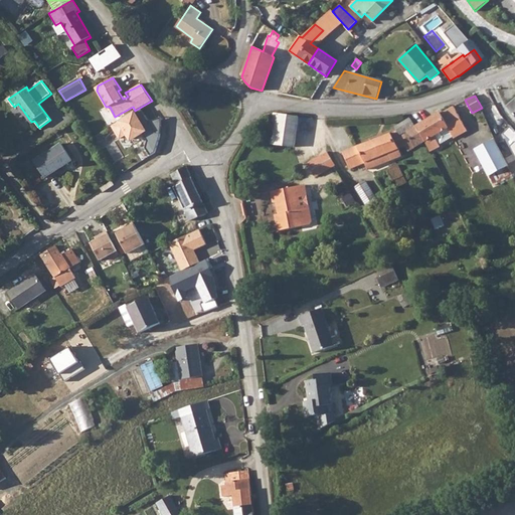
[(440,112),(415,126),(424,141),(430,151),(440,146),(439,145),(454,137),(454,138),(467,130),(454,107),(441,114),(440,112)]
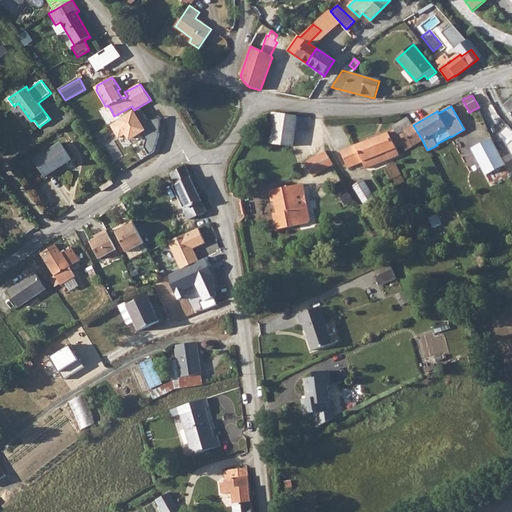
[(148,130),(136,110),(112,125),(120,139),(127,134),(131,141),(148,130)]
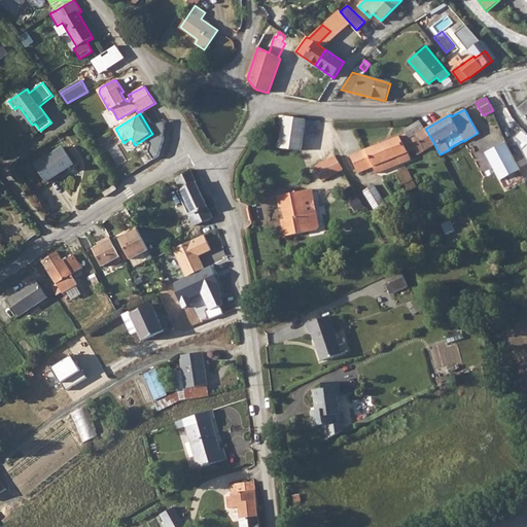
[(285,116),(282,149),(305,150),(307,117),(285,116)]
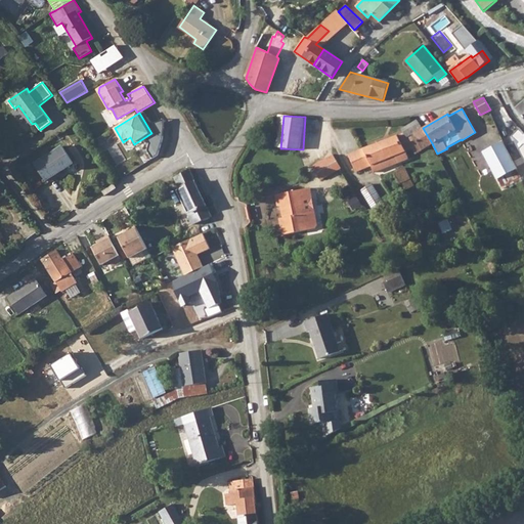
[(417,121),(402,129),(404,132),(348,154),(355,171),(370,165),(374,172),(418,156),(417,154),(432,143),(423,128),(422,128),(417,121)]
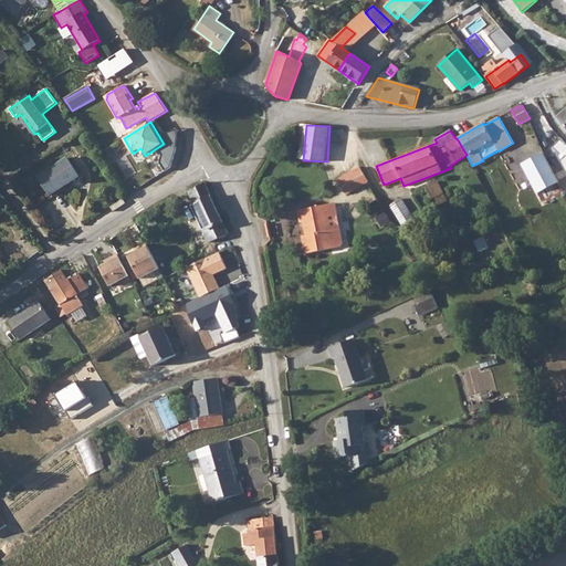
[(565,138),(556,145),(562,157),(565,164),(565,138)]
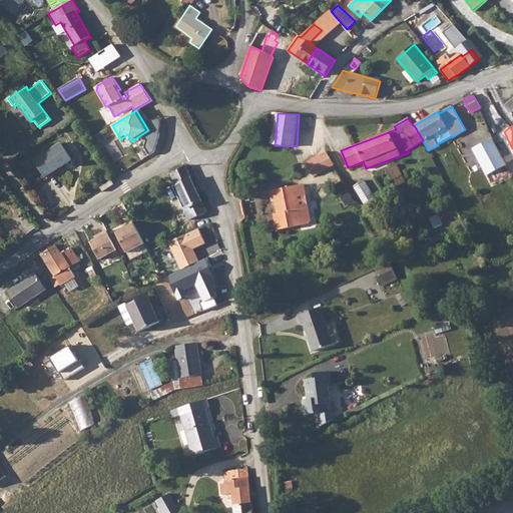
[(93,138),(97,143),(106,138),(102,132),(93,138)]
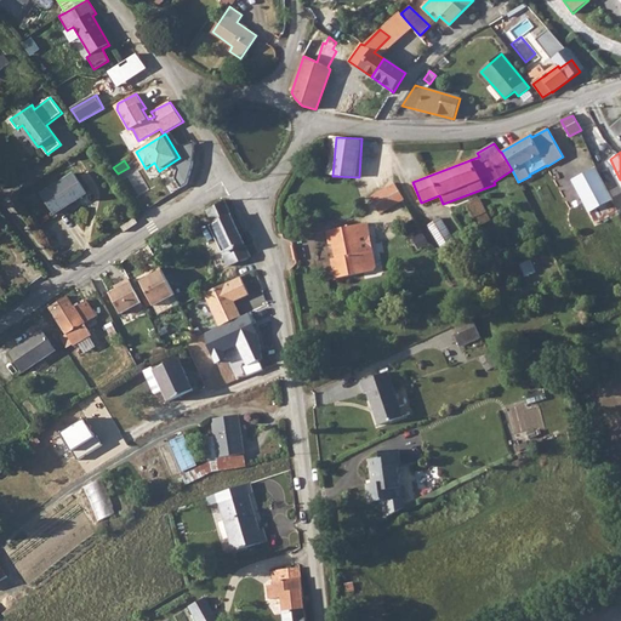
[(603,167),(577,176),(592,221),(617,212),(603,167)]
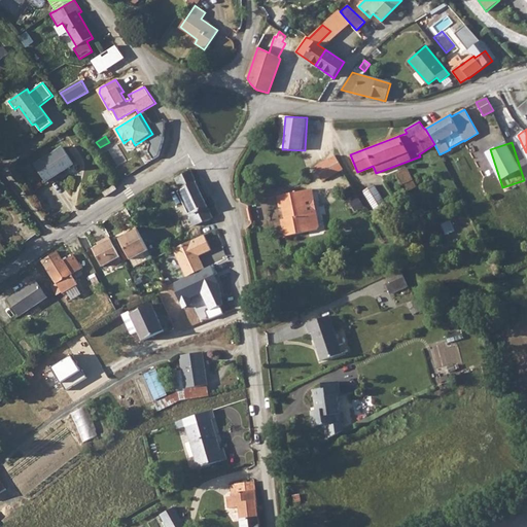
[(119,144),(110,149),(120,166),(130,161),(119,144)]
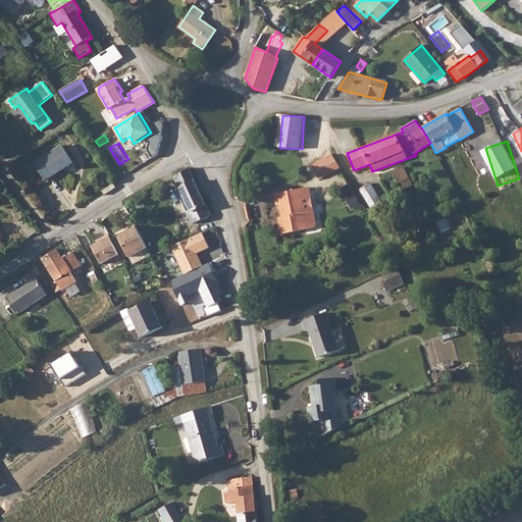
[(62,145),(35,163),(45,179),(73,162),(62,145)]
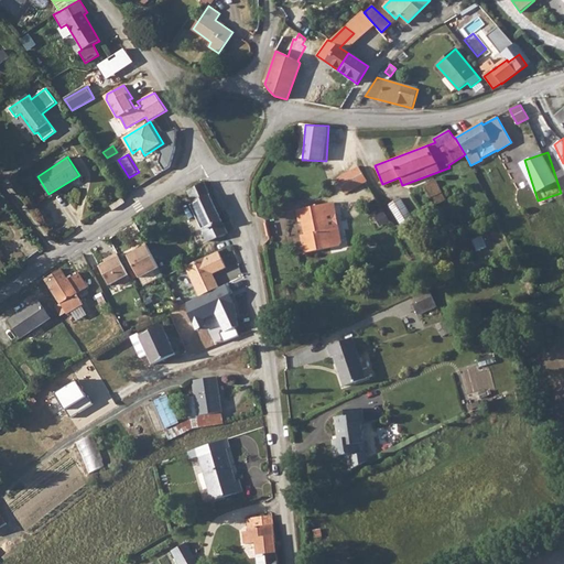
[(358,166),(338,177),(346,192),(366,181),(358,166)]
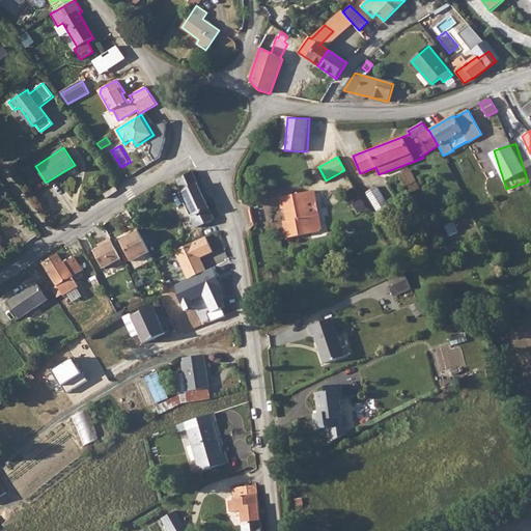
[(410,169),(400,175),(406,186),(408,185),(412,192),(419,188),(410,169)]
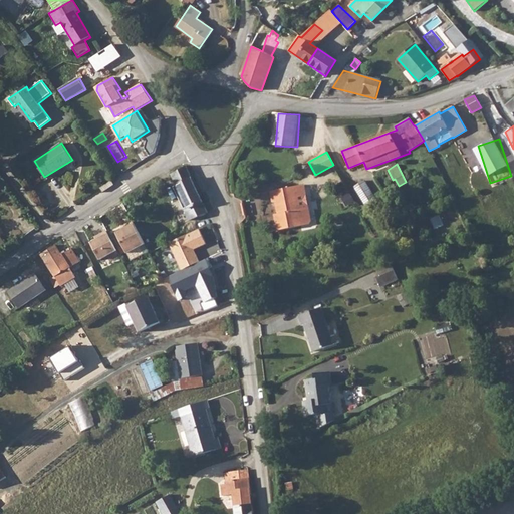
[(207,212),(188,167),(174,174),(181,192),(178,193),(189,220),(191,219),(207,212)]
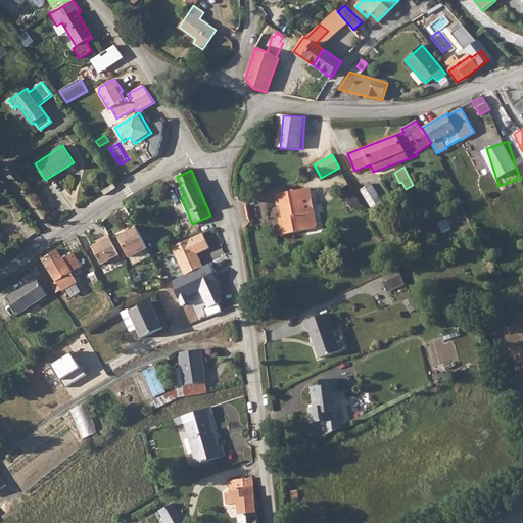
[(373,206),(383,200),(372,183),(363,190),(373,206)]
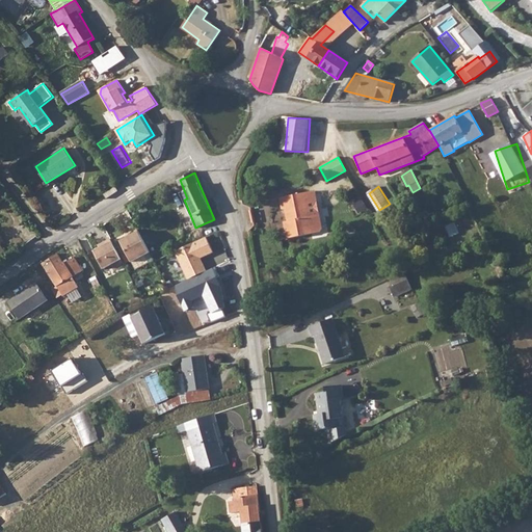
[(289,227),(285,227),(288,238),(319,232),(322,228),(319,211),(309,213),(303,192),(281,197),(283,209),(285,209),(289,227)]
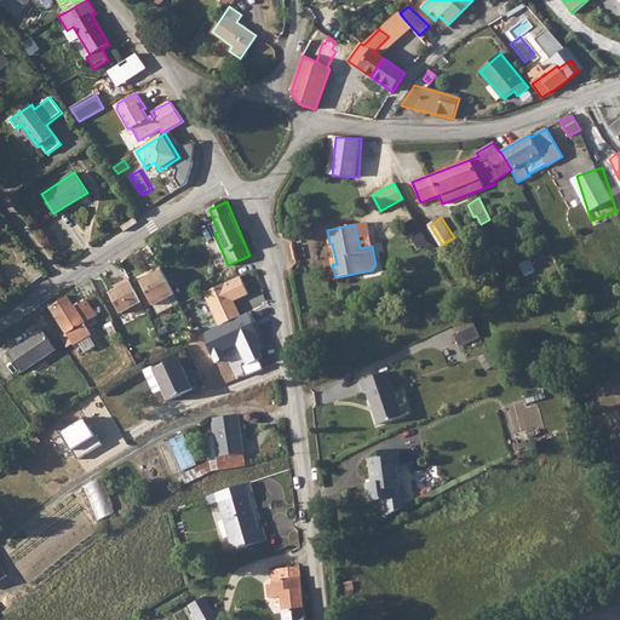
[(165,268),(142,280),(155,306),(178,296),(165,268)]
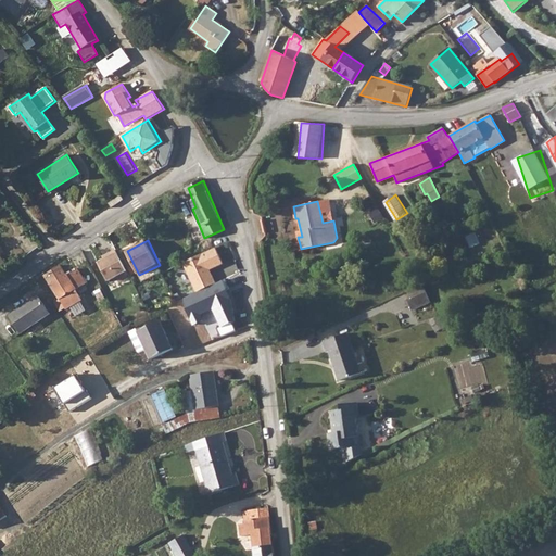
[(184,264),(199,292),(218,283),(213,270),(226,264),(218,248),(184,264)]
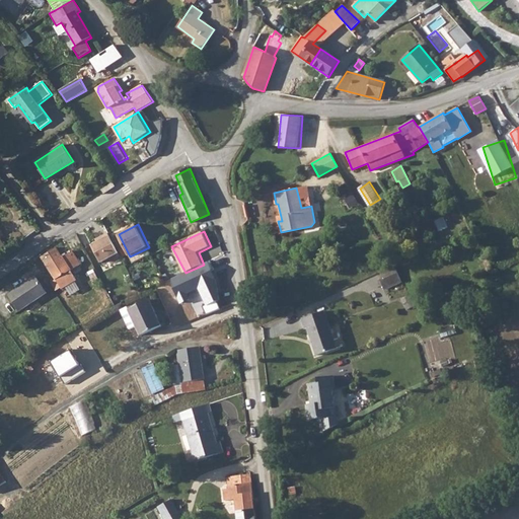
[(110,235),(93,244),(103,264),(122,253),(110,235)]
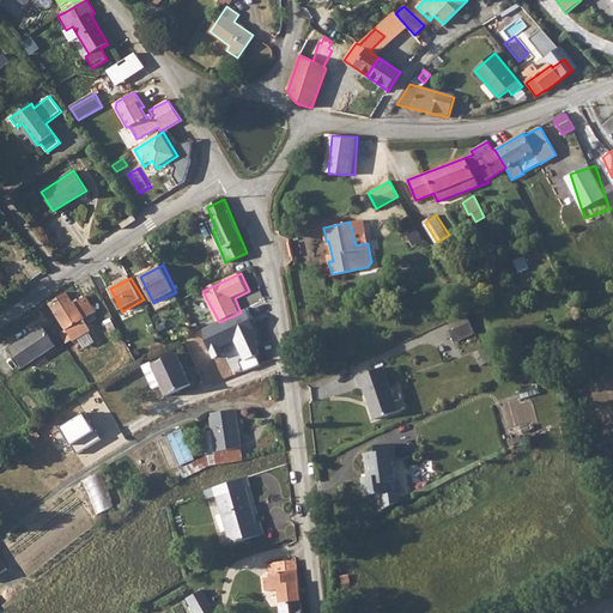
[(65,291),(47,302),(71,343),(89,331),(82,319),(93,311),(85,298),(84,296),(82,297),(72,303),(65,291)]
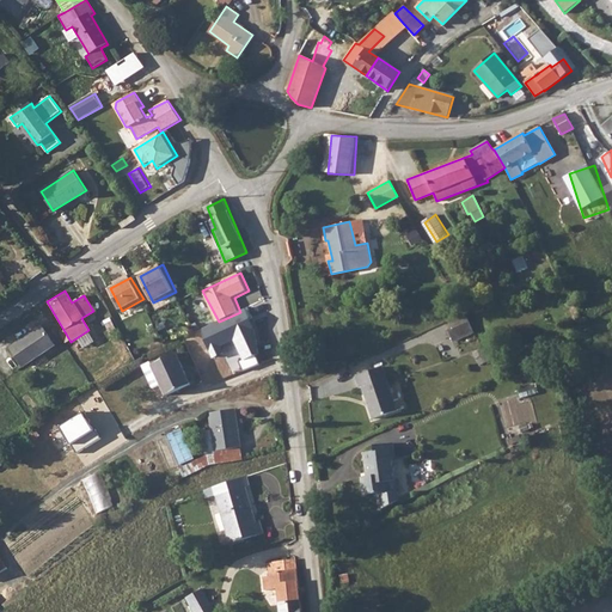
[(464,313),(448,320),(452,329),(467,322),(464,313)]
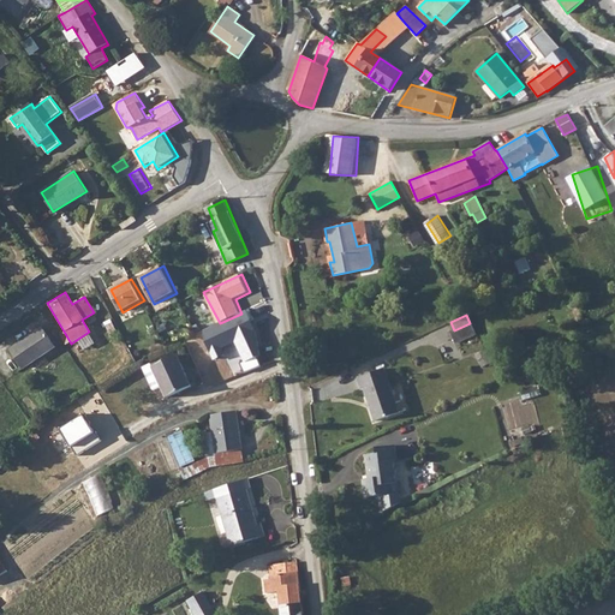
[(40,327),(6,347),(21,370),(54,348),(40,327)]
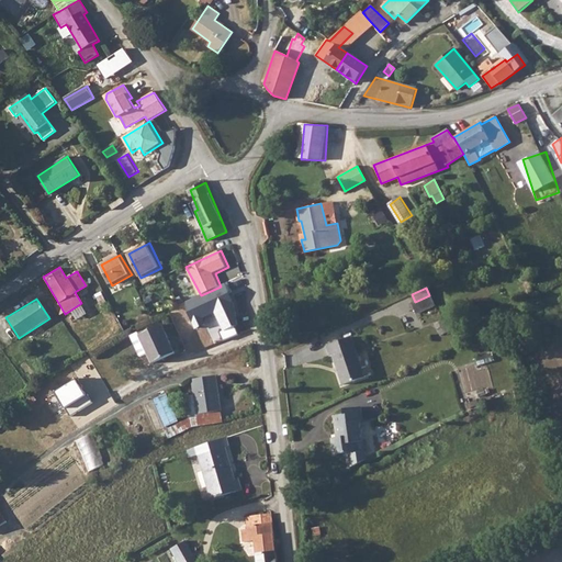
[(83,302),(71,315),(80,322),(91,308),(83,302)]
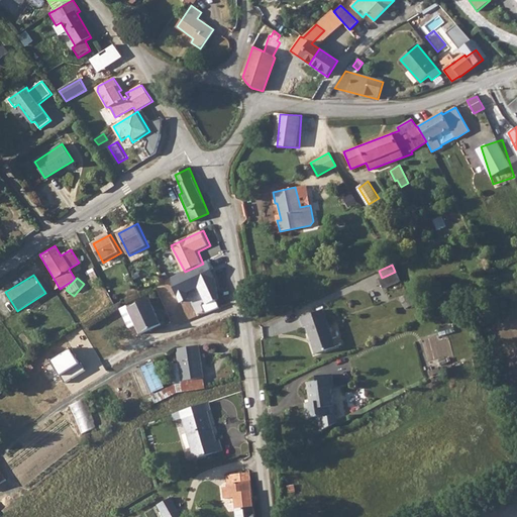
[(148,299),(126,309),(119,312),(127,329),(133,326),(137,335),(160,325),(148,299)]
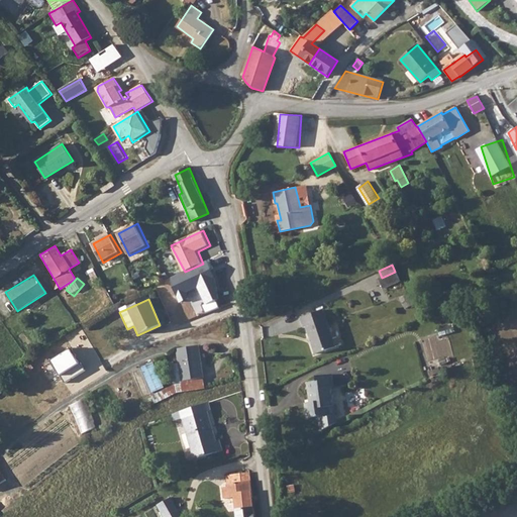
[(300,318),(303,327),(306,327),(315,354),(335,347),(322,310),(300,318)]
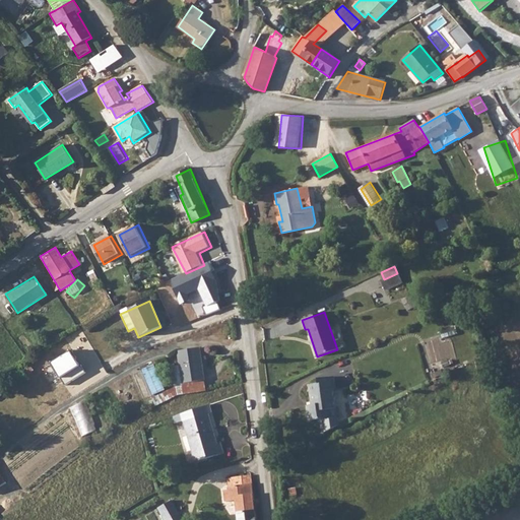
[(430,343),(445,344),(446,336),(431,335),(430,343)]
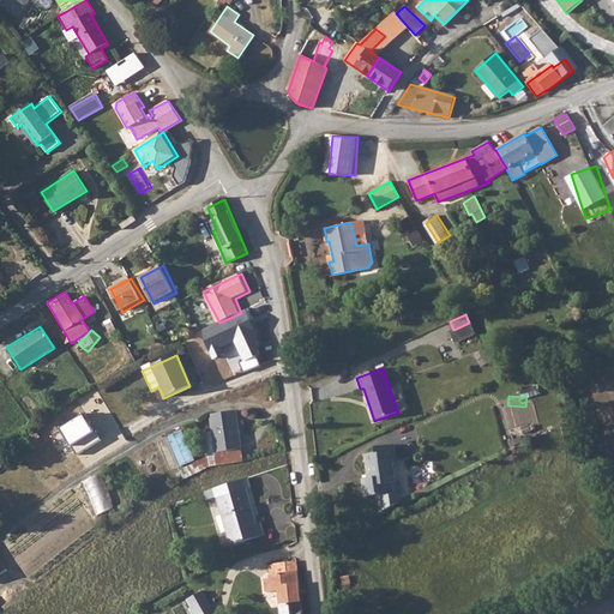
[(208,416),(214,453),(241,450),(235,411),(208,416)]
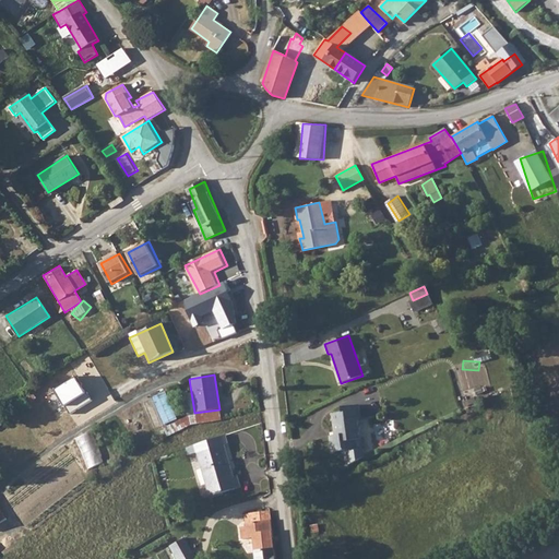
[(54,391),(69,414),(91,401),(76,377),(54,391)]
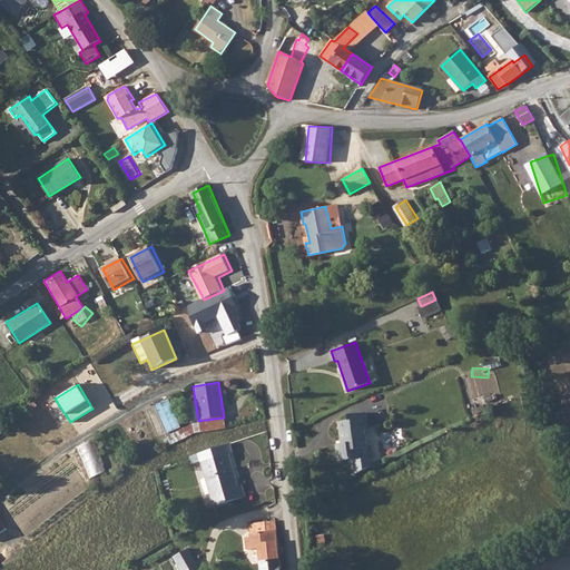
[(170,399),(158,404),(170,433),(183,428),(170,399)]
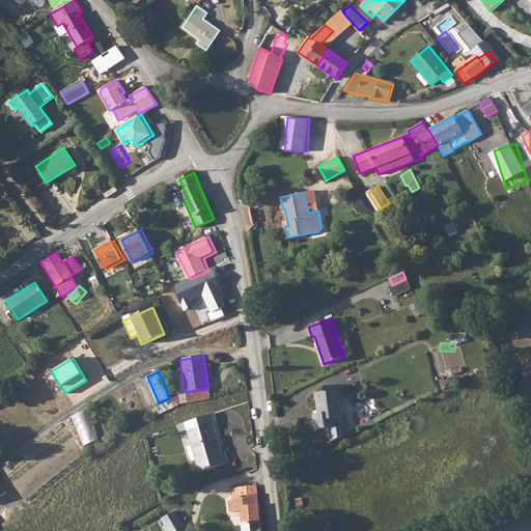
[(328,436),(331,441),(345,434),(344,425),(339,426),(338,418),(343,418),(340,398),(342,398),(341,385),(326,387),(327,391),(315,393),(318,413),(313,414),(315,429),(327,428),(328,436)]
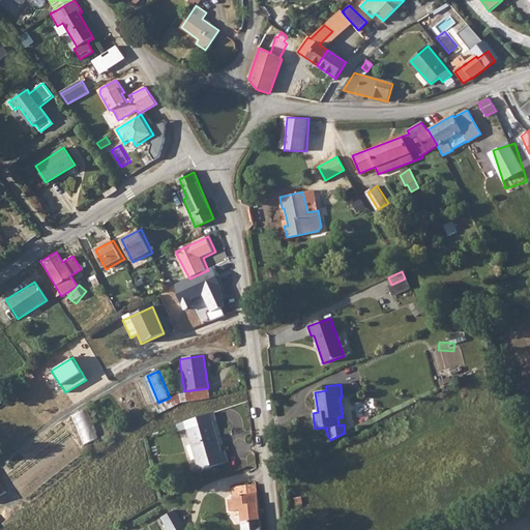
[(74,415),(87,444),(101,438),(88,409),(74,415)]
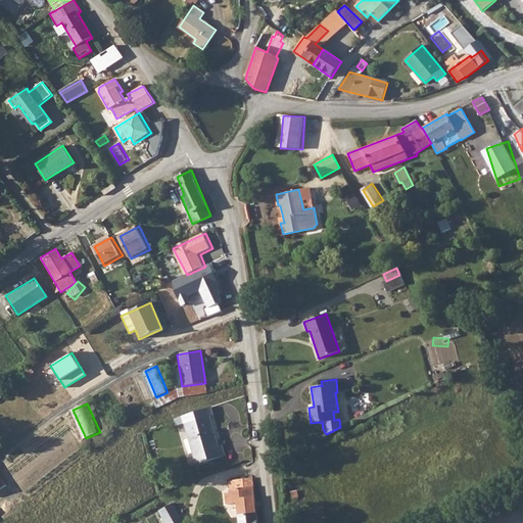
[(211,415),(209,406),(184,414),(186,422),(183,422),(193,464),(222,457),(219,445),(216,446),(208,416),(211,415)]
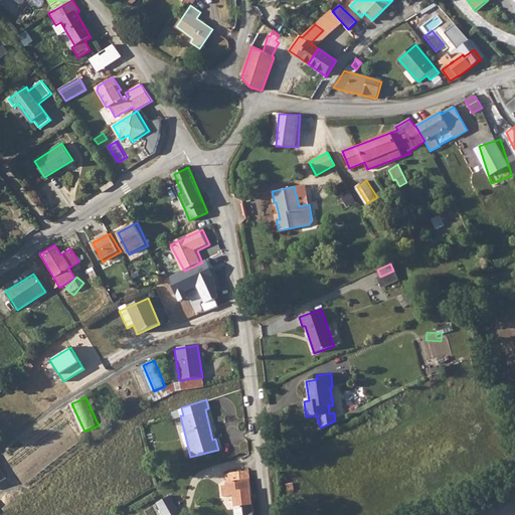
[(0,463),(0,485),(10,478),(0,463)]
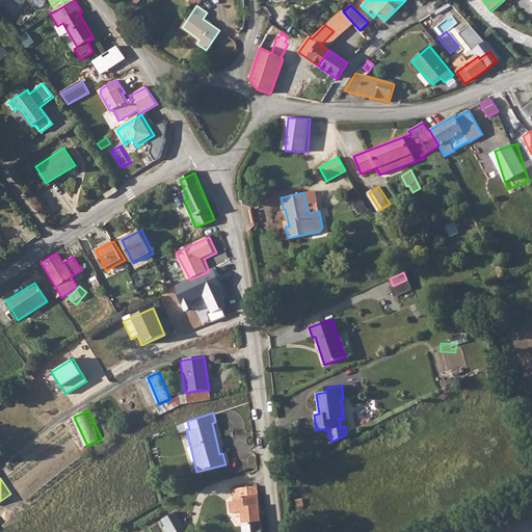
[(261,531),(257,487),(230,490),(231,502),(227,502),(228,514),(238,513),(239,531),(261,531)]
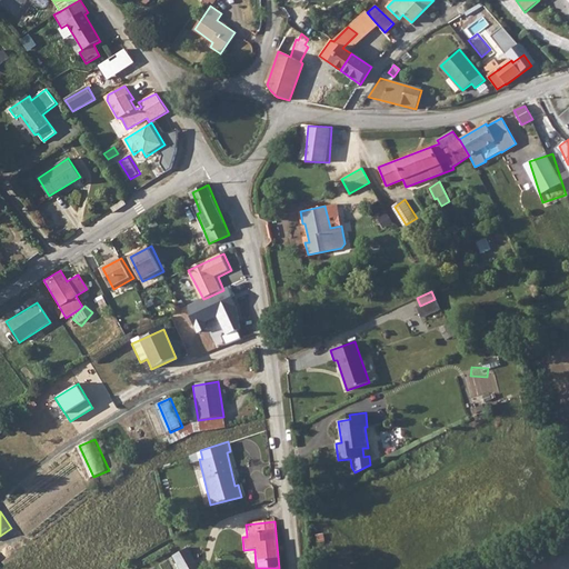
[(185,548),(171,556),(178,568),(195,568),(196,568),(185,548)]
